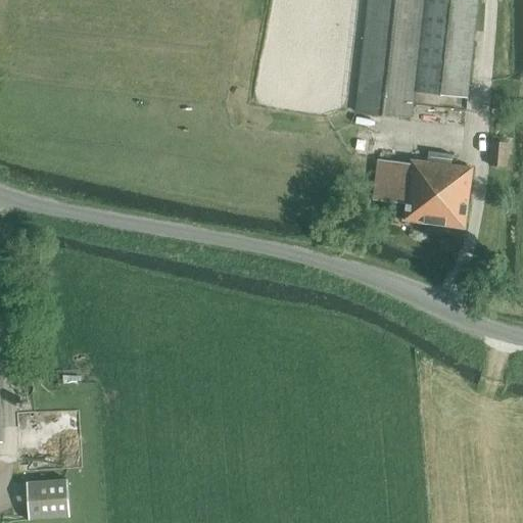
[(413,119),(416,92),(424,0),(369,0),(357,111),(413,119)]
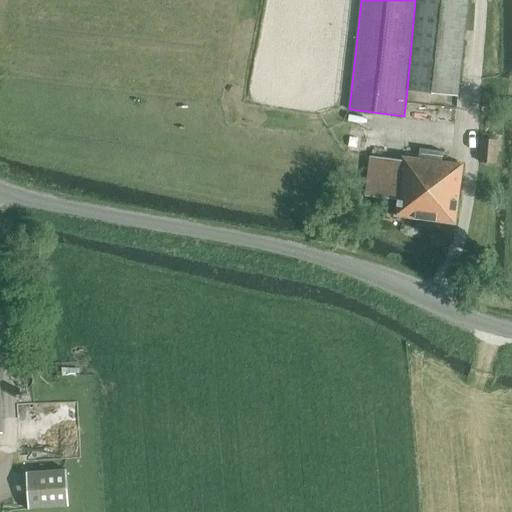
[(469,0),(415,0),(407,90),(459,96),(469,0)]
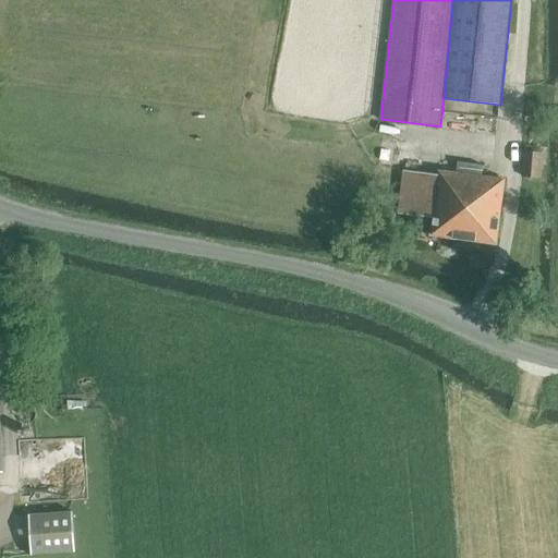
[(543,180),(544,155),(526,154),(525,179),(543,180)]
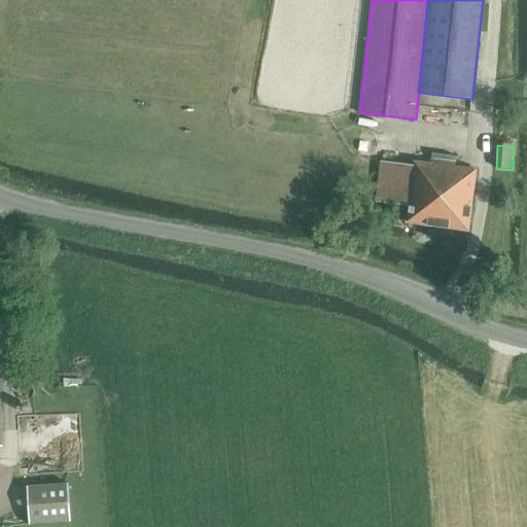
[(478,170),(418,161),(417,166),(384,163),(379,204),(412,207),(411,222),(469,233),(478,170)]
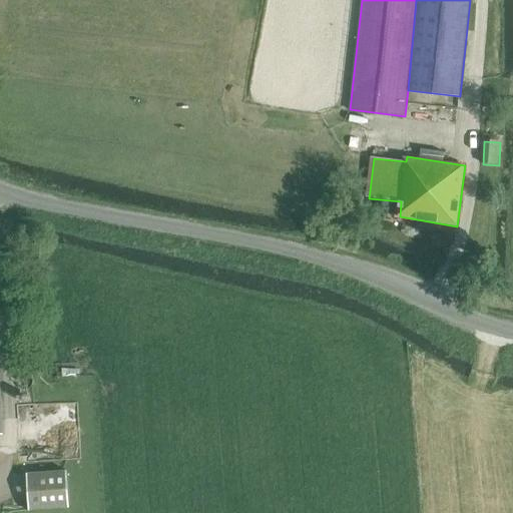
[(68,470),(27,473),(30,510),(70,507),(68,470)]
